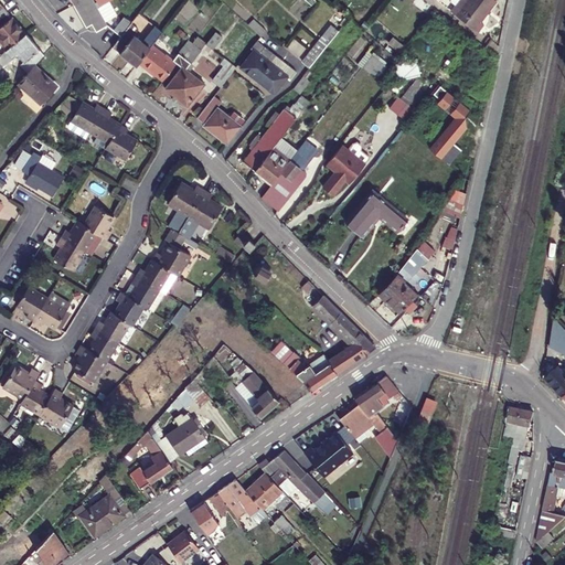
[(0,0),(0,19),(10,12),(0,0)]
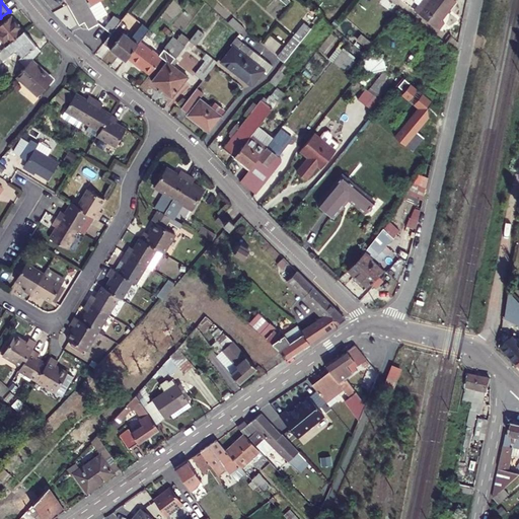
[(98,24),(85,0),(76,0),(69,4),(79,24),(85,21),(89,28),(98,24)]
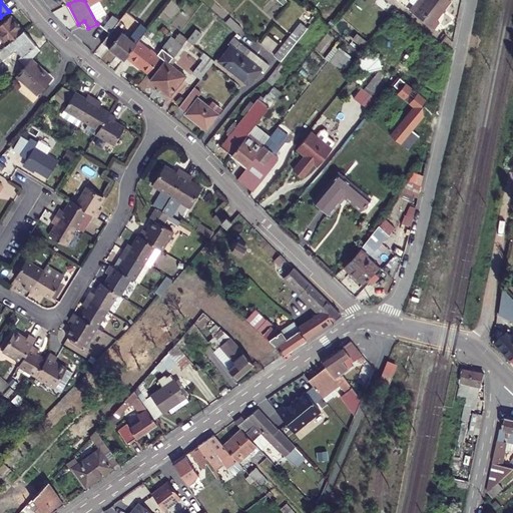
[(441,24),(438,21),(452,2),(449,0),(413,0),(413,1),(413,4),(416,6),(412,11),(437,30),(441,24)]
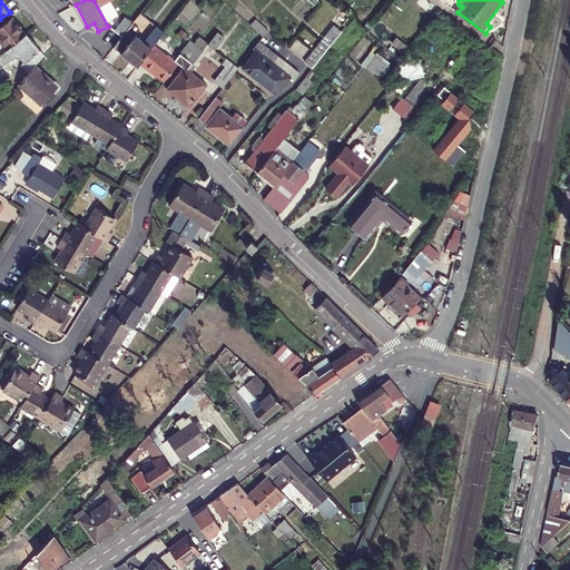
[(0,42),(7,51),(27,33),(12,17),(0,27),(0,42)]
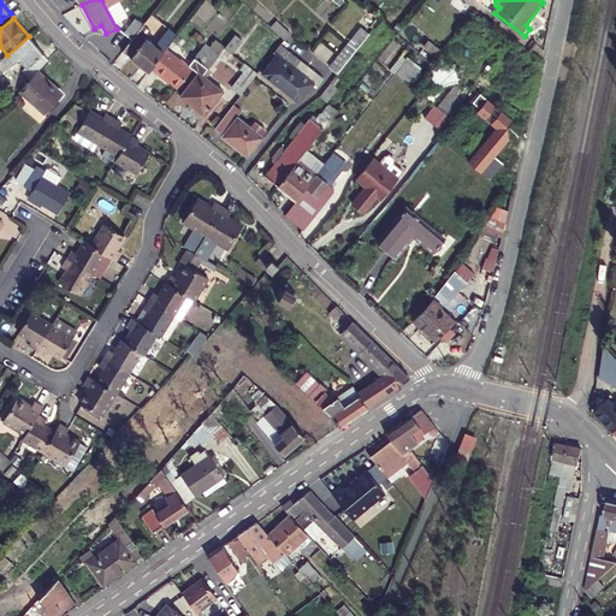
[(280,19),(273,27),(285,37),(292,30),(280,19)]
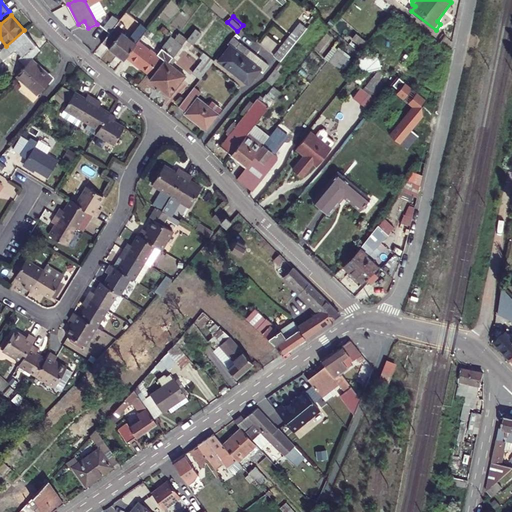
[(137,44),(129,37),(115,26),(102,42),(123,60),(127,56),(137,44)]
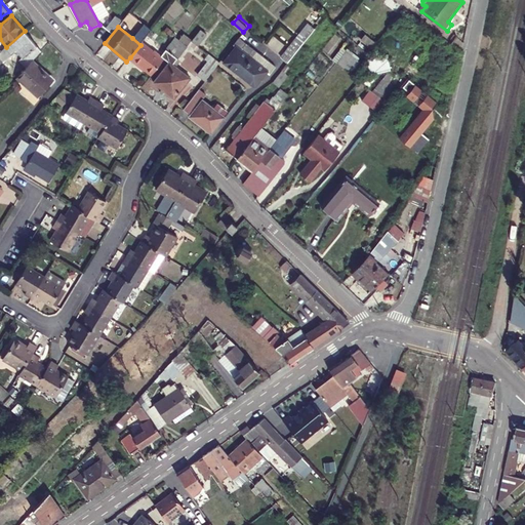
[(200,47),(206,34),(198,30),(192,43),(200,47)]
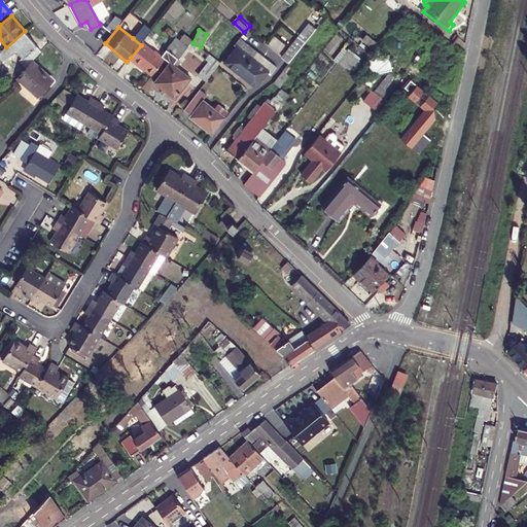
[(6,47),(0,51),(0,59),(3,57),(2,56),(7,51),(11,56),(16,51),(23,59),(27,55),(32,61),(33,60),(41,50),(25,31),(6,47)]
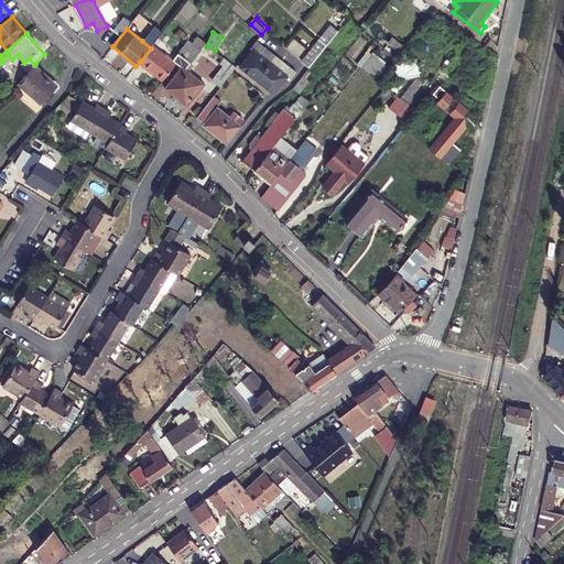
[(153,45),(156,41),(149,33),(142,41),(151,49),(153,45)]
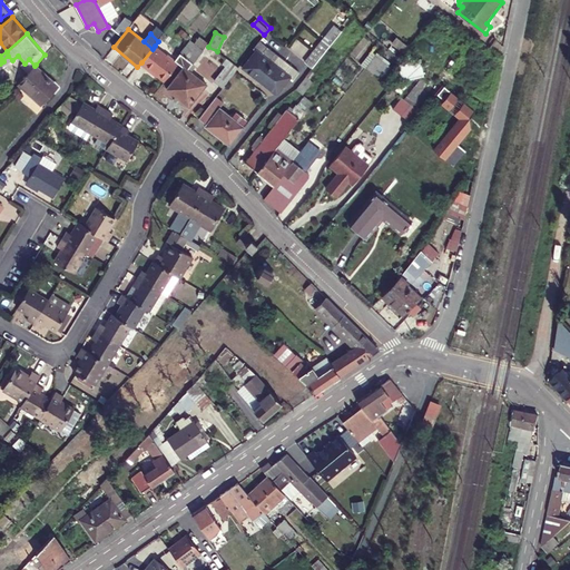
[(307,58),(315,65),(333,42),(325,36),(307,58)]
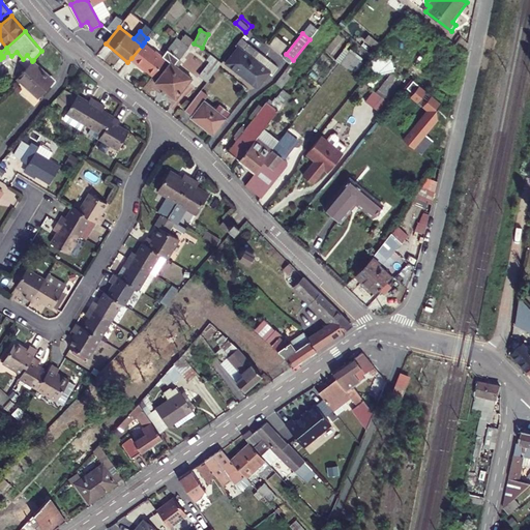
[(182,39),(167,58),(172,63),(156,82),(155,83),(176,99),(194,79),(175,64),(195,40),(186,34),(182,39)]
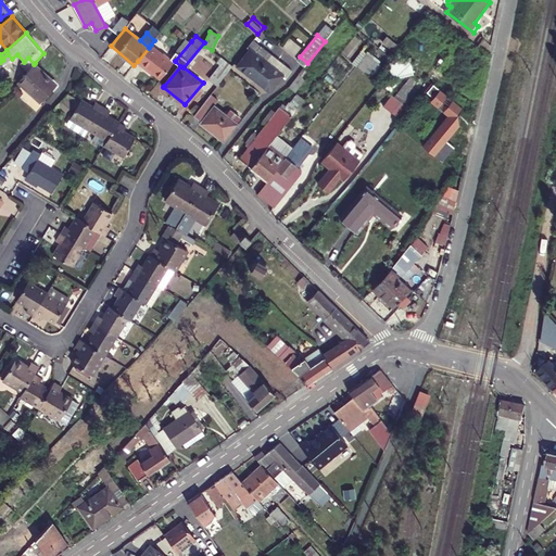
[(175,61),(191,41),(188,38),(172,59),(175,61)]
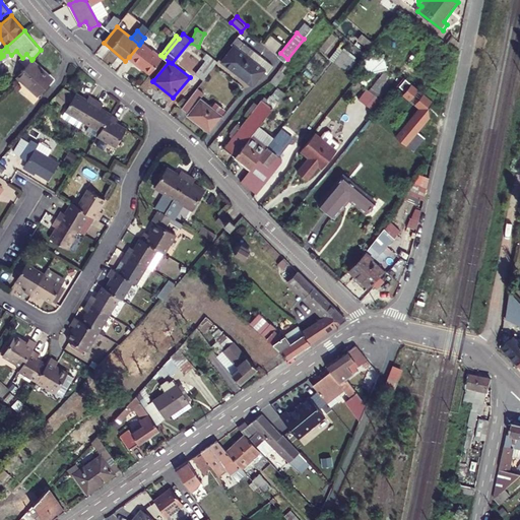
[(223,61),(238,72),(255,51),(237,37),(232,44),(235,47),(223,61)]
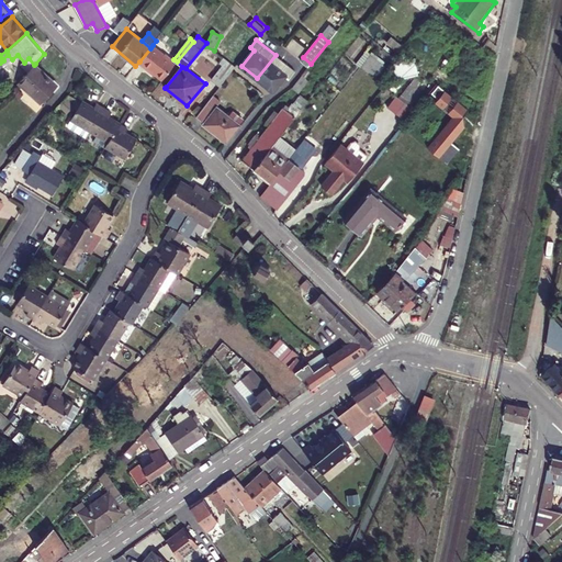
[(165,54),(153,45),(150,48),(139,62),(150,70),(152,69),(164,79),(177,62),(173,59),(166,53),(165,54)]
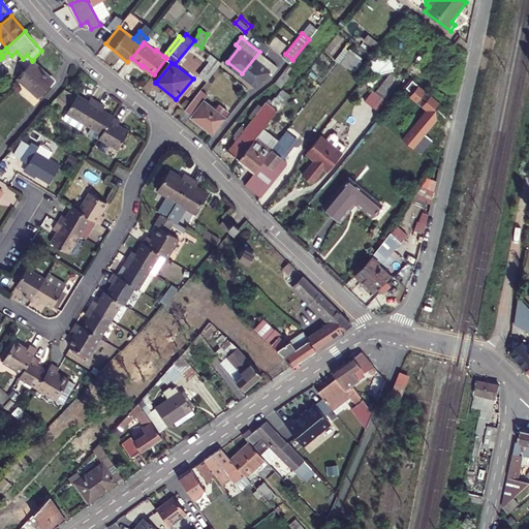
[(278,66),(259,52),(242,73),(258,86),(270,71),(272,73),(278,66)]
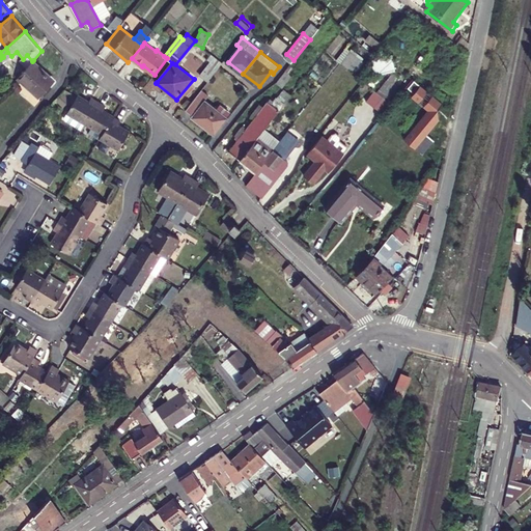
[(351,52),(341,63),(352,72),(361,60),(351,52)]
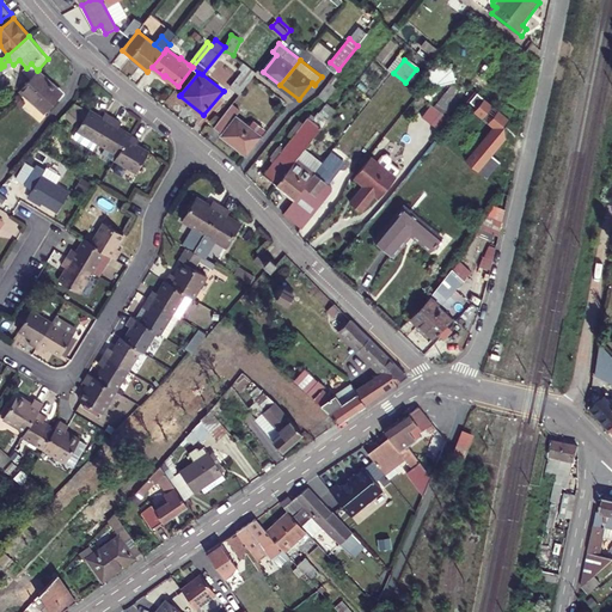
[(452,66),(428,69),(430,87),(454,84),(452,66)]
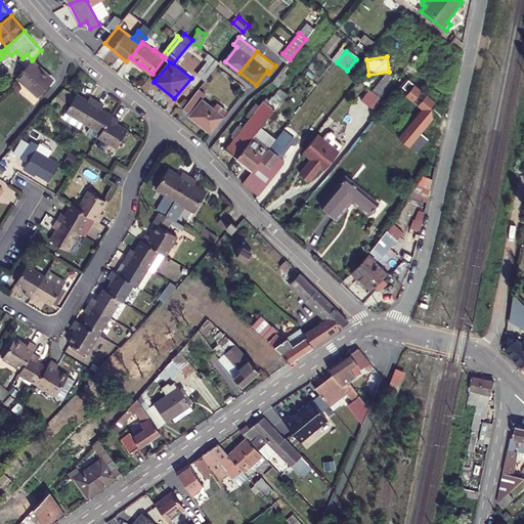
[(207,78),(218,63),(219,62),(212,57),(199,74),(206,80),(207,78)]
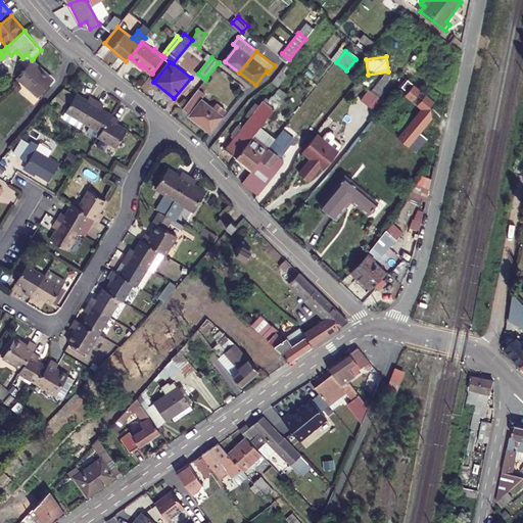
[(42,69),(33,59),(32,60),(17,76),(39,95),(52,81),(41,69),(42,69)]
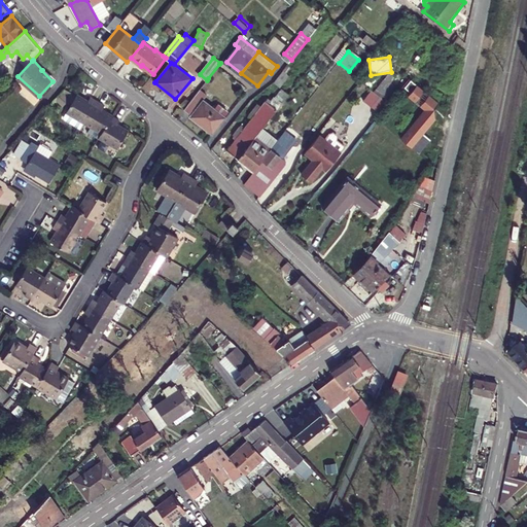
[(283,70),(275,80),(281,85),(289,74),(283,70)]
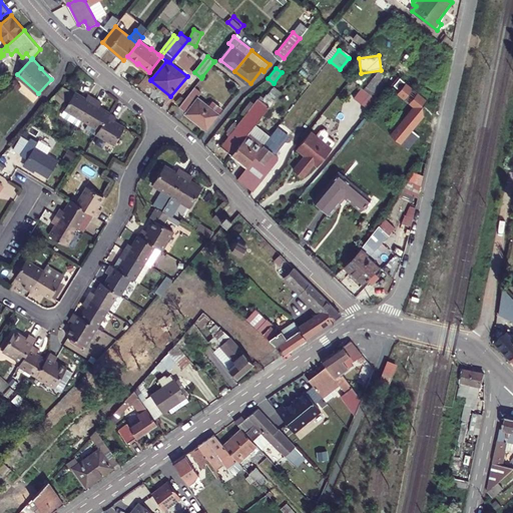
[(202,76),(201,78),(194,86),(199,90),(207,80),(202,76)]
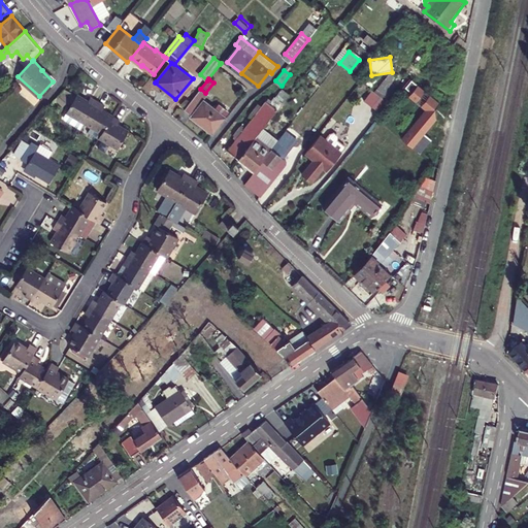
[(377,90),(389,99),(397,89),(386,79),(377,90)]
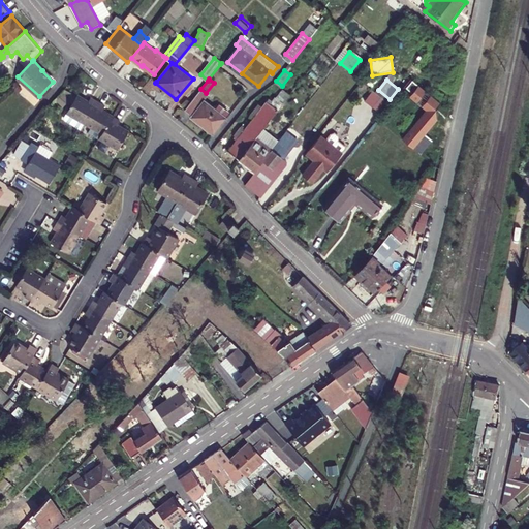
[(432,114),(440,103),(411,81),(401,93),(424,111),(400,141),(419,156),(431,142),(425,136),(439,119),(432,114)]
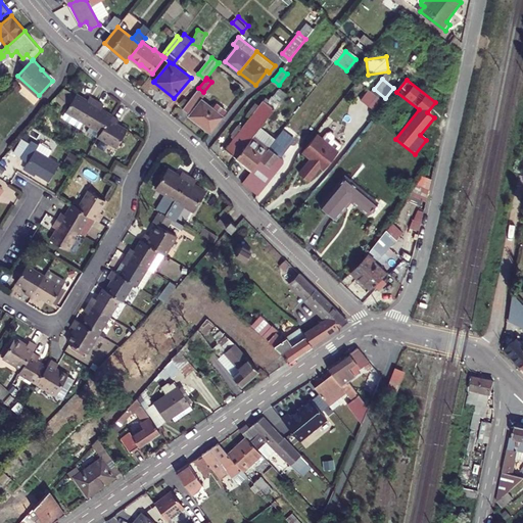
[(257,109),(251,117),(242,129),(239,126),(233,134),(233,136),(232,137),(234,139),(226,150),(236,157),(253,135),(287,92),(281,87),(271,100),(268,97),(257,109)]
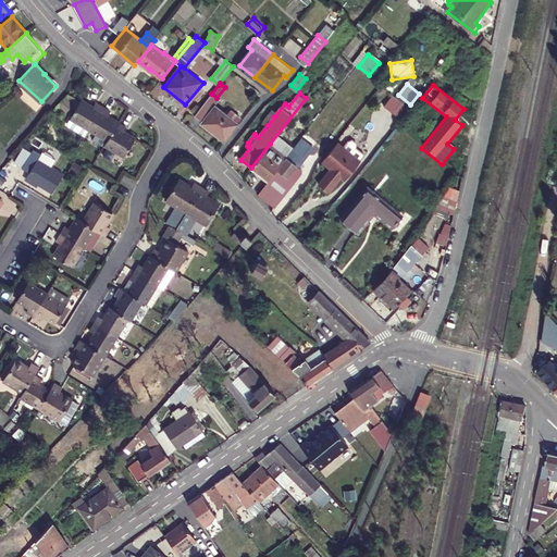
[(229,137),(238,124),(235,121),(238,116),(232,110),(227,115),(215,106),(220,100),(217,98),(211,94),(195,115),(202,122),(201,123),(220,138),(223,134),(229,137)]
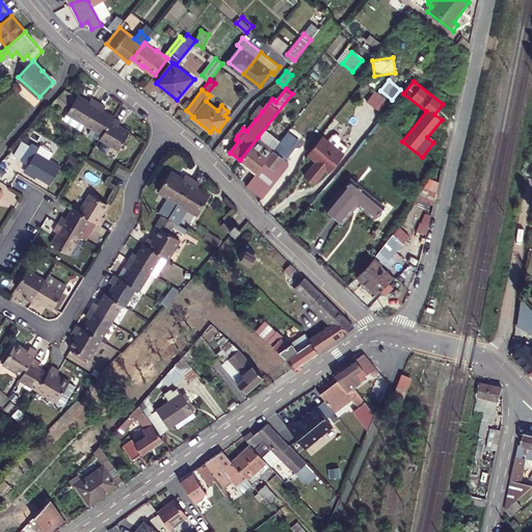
[(366,102),(380,113),(389,103),(374,91),(366,102)]
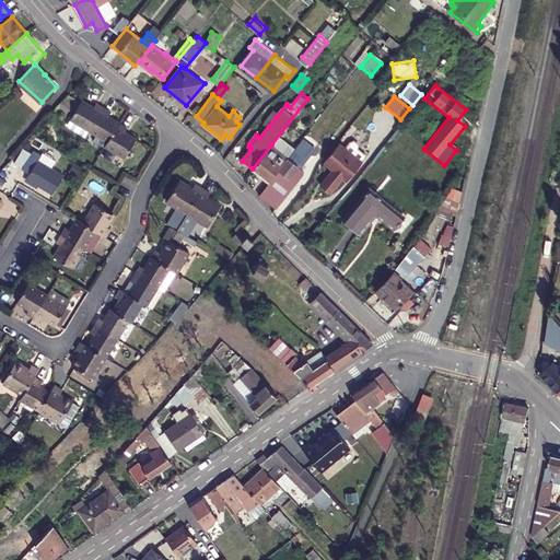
[(83,137),(88,130),(101,107),(95,104),(92,108),(81,102),(70,119),(67,124),(68,127),(83,137)]
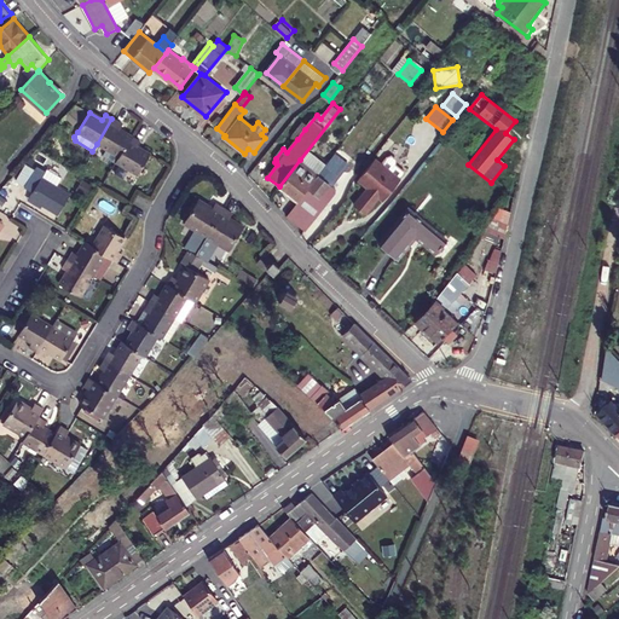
[(111,119),(97,144),(103,149),(99,155),(114,165),(115,162),(117,157),(131,137),(119,129),(121,125),(111,119)]
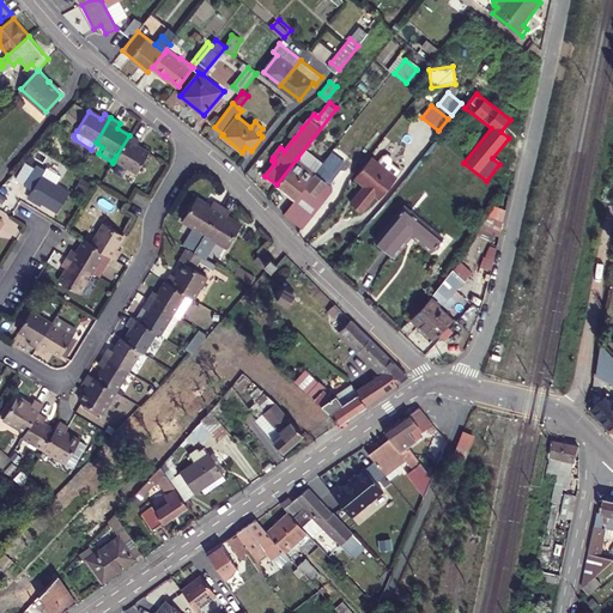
[(290,134),(295,138),(302,128),(297,126),(290,134)]
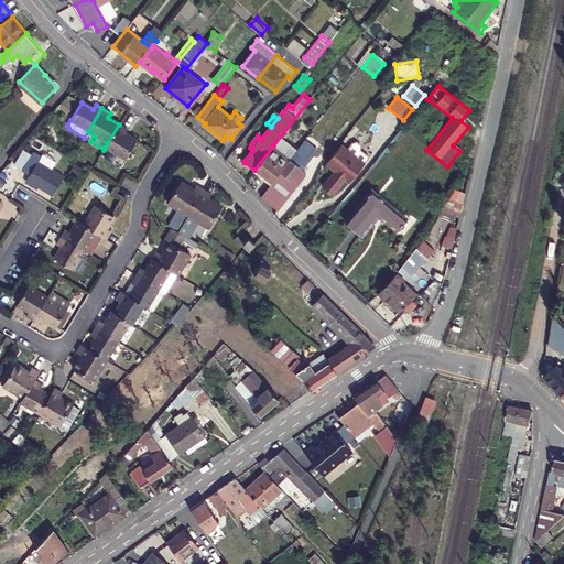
[(127,129),(119,125),(107,143),(105,148),(125,161),(136,142),(123,134),(127,129)]
